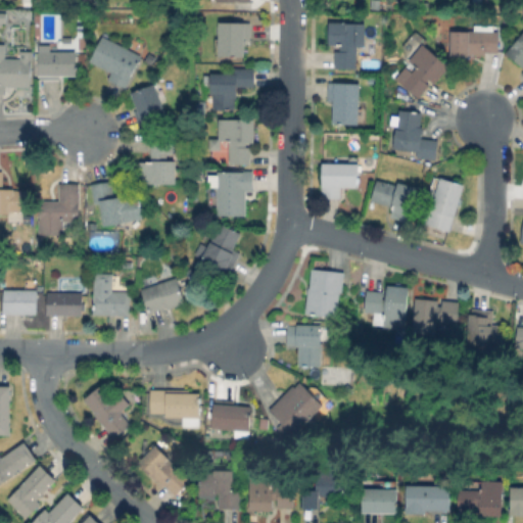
[(380,0),(380,9),(371,8),(371,0),(380,0)]
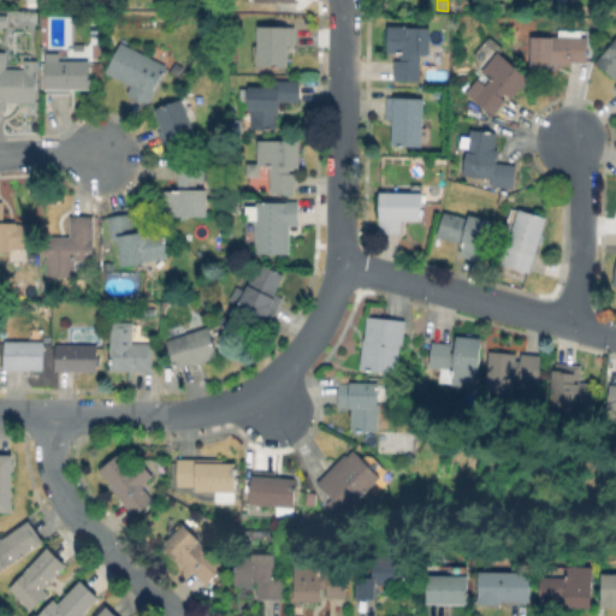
[(296,27),(295,47),(289,47),(288,65),(259,65),(259,27),(296,27)]
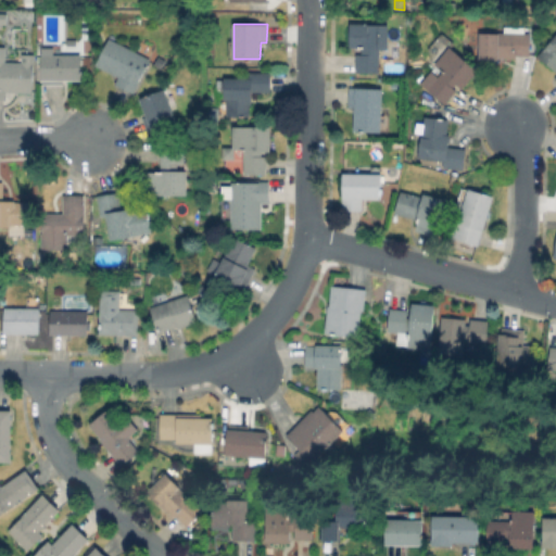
[(388,25),(388,49),(379,48),(378,73),(356,72),(356,48),(350,48),(350,24),(388,25)]
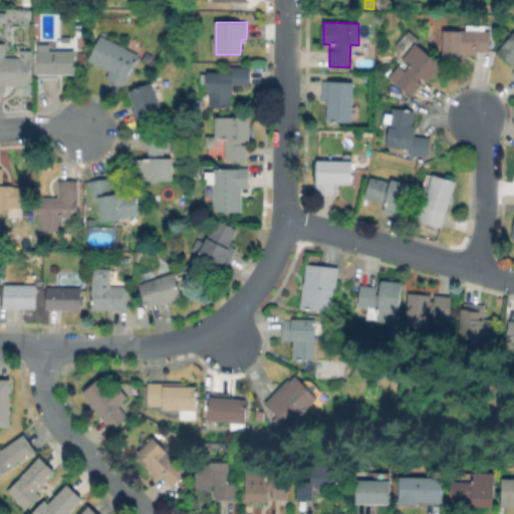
[(485,24),(485,30),(491,30),(491,52),(462,51),(462,55),(444,54),(444,30),(466,30),(466,24),(485,24)]
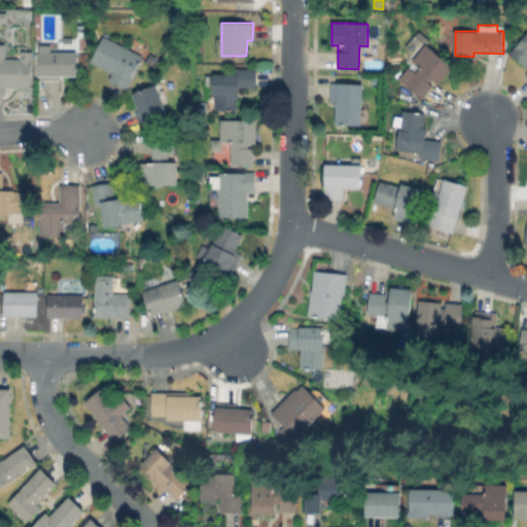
[(526,66),(511,54),(526,33),(526,66)]
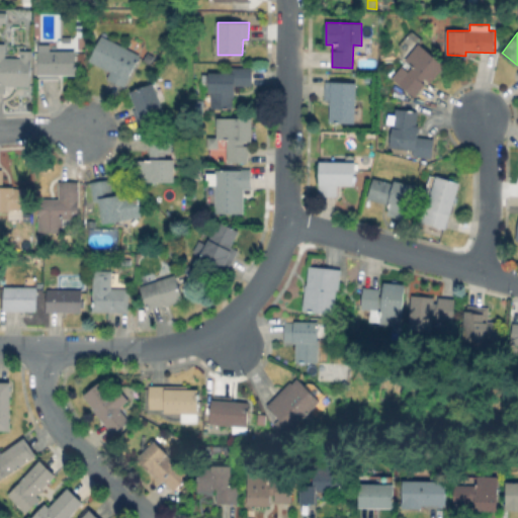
[(141,55),(124,86),(108,78),(111,71),(89,60),(101,34),(141,55)]
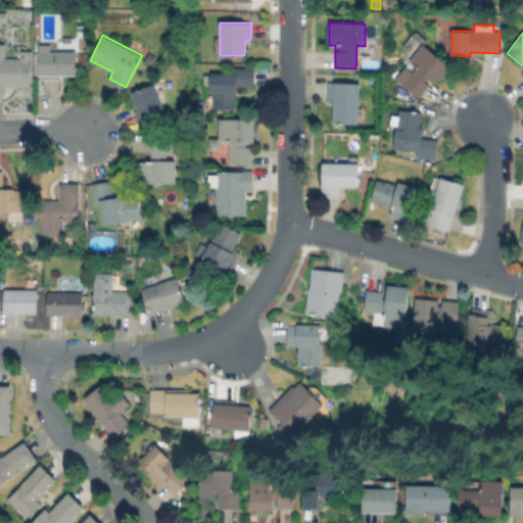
[(449,66),(435,84),(429,79),(427,82),(430,84),(419,98),(396,80),(407,67),(413,73),(417,66),(405,56),(418,40),(449,66)]
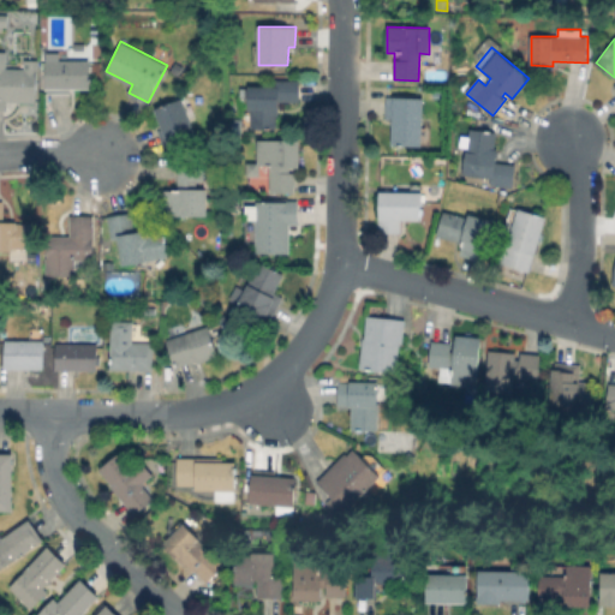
[(7,70),(21,70),(21,58),(36,58),(36,102),(7,101),(7,109),(0,109),(0,49),(7,49),(7,70)]
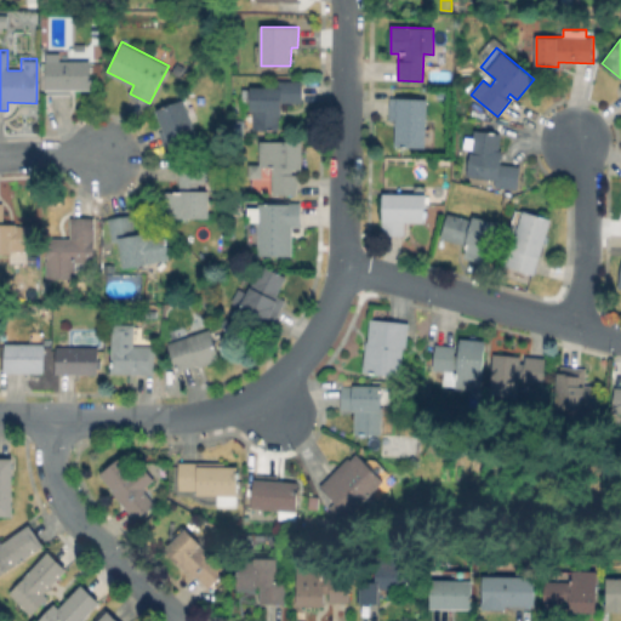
[(91,60),(91,90),(69,90),(69,95),(47,95),(47,60),(91,60)]
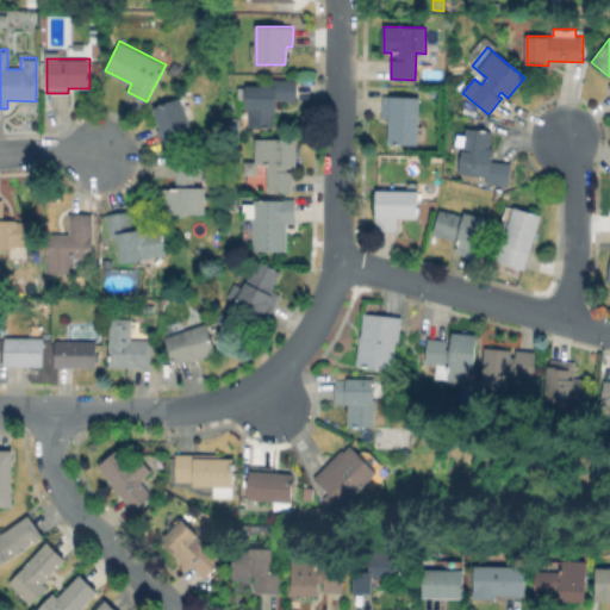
[(299,76),(299,103),(278,103),(278,128),(248,128),(248,111),(235,111),(236,88),(271,88),(271,76),(299,76)]
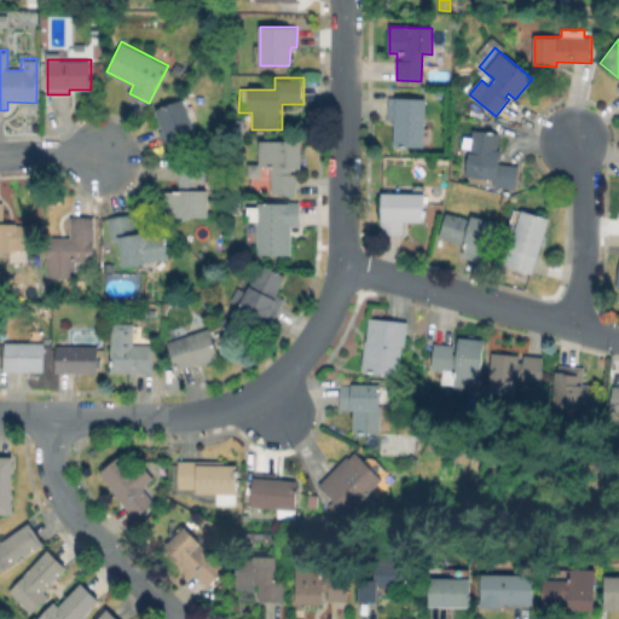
[(426,99),(423,146),(393,144),(395,119),(388,119),(389,97),(426,99)]
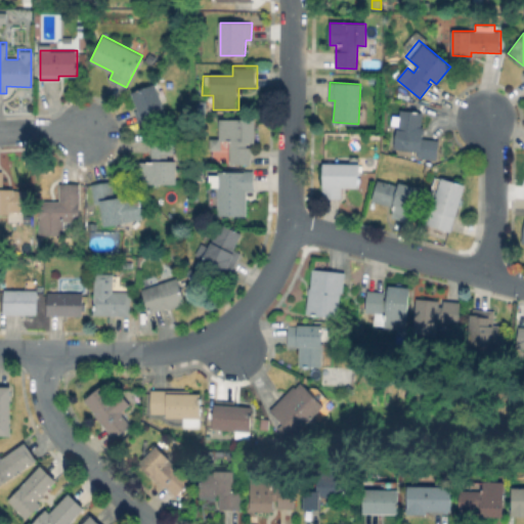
[(168,119),(141,129),(134,111),(138,108),(132,92),(155,84),(168,119)]
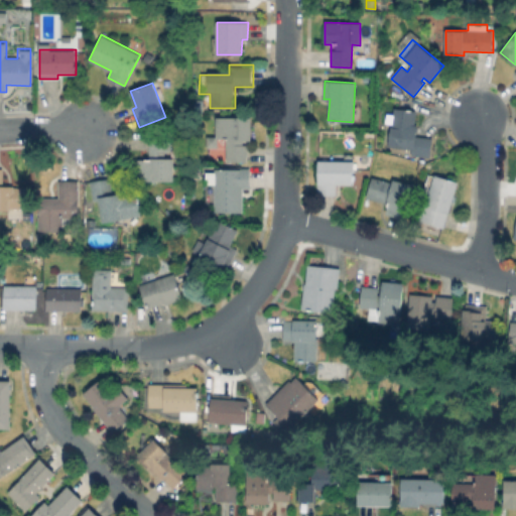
[(417,110),(415,124),(417,125),(416,136),(432,138),(430,158),(411,155),(412,148),(389,145),(392,123),(387,123),(388,114),(394,114),(394,108),(417,110)]
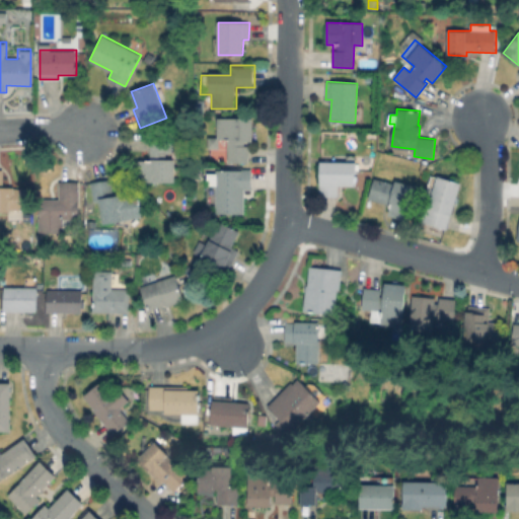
[(253,119),(252,140),(249,140),(248,162),(228,161),(228,139),(220,139),(219,149),(207,148),(208,137),(218,138),(219,118),(253,119)]
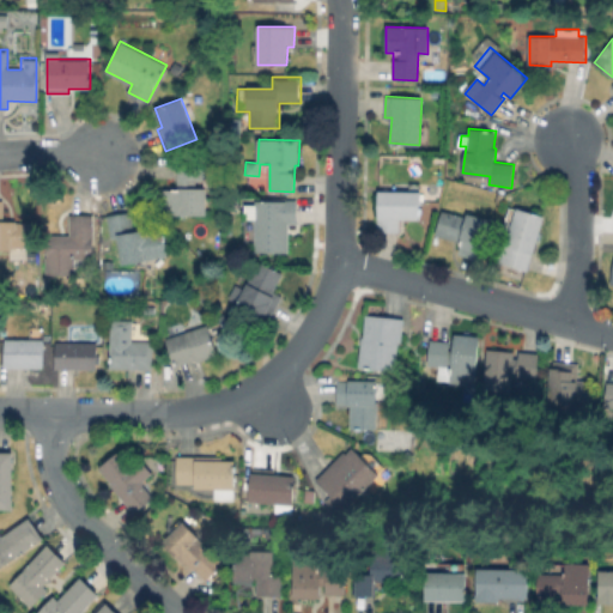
[(206,159),(206,214),(165,214),(165,189),(177,189),(177,159),(206,159)]
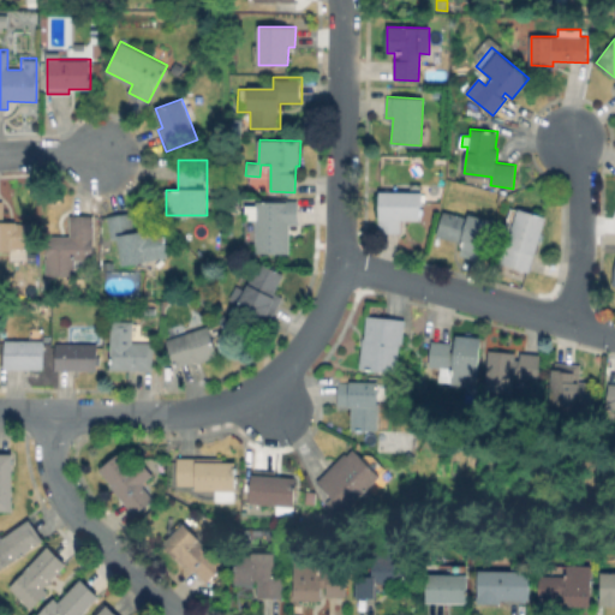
[(423,184),(422,220),(400,220),(401,232),(380,232),(380,192),(410,192),(410,184),(423,184)]
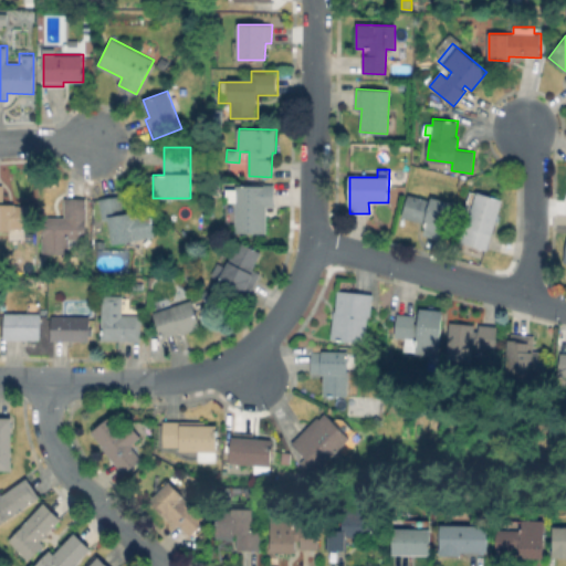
[(29,203),(29,229),(0,227),(0,184),(11,185),(10,203),(29,203)]
